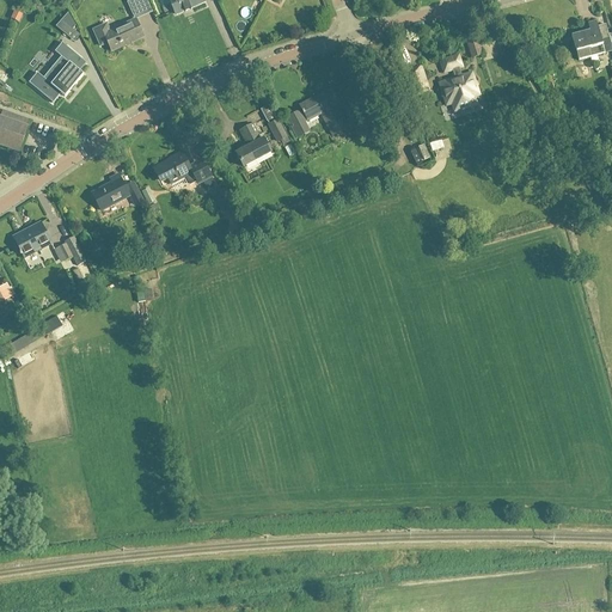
[(133,0),(127,2),(133,17),(141,13),(135,0),(133,0)]
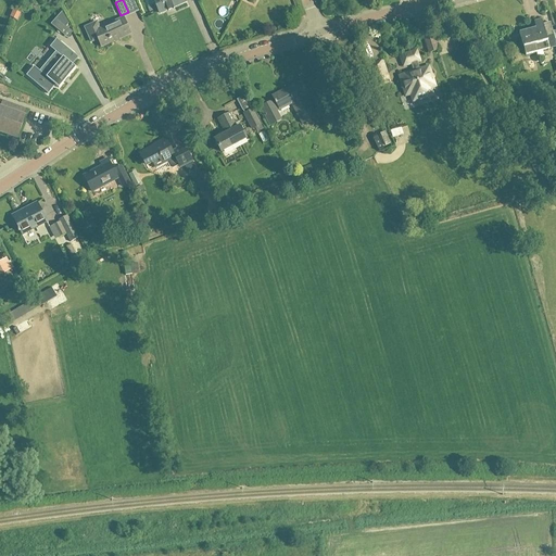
[(185,0),(153,0),(160,13),(186,2),(185,0)]
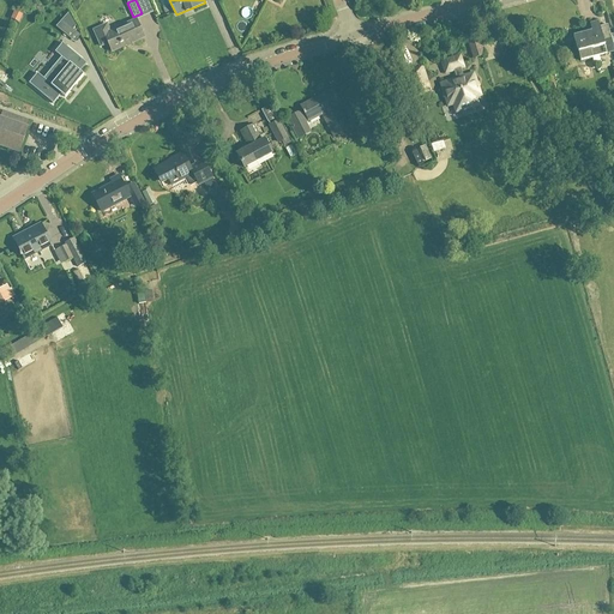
[(101,47),(108,43),(112,52),(145,37),(137,20),(107,34),(103,26),(94,30),(101,47)]
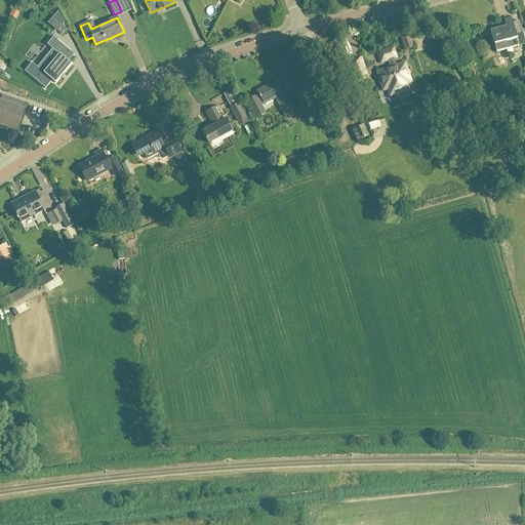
[(490,31),(496,52),(519,46),(519,44),(524,42),(519,22),(513,24),(512,18),(505,19),(507,27),(490,31)]
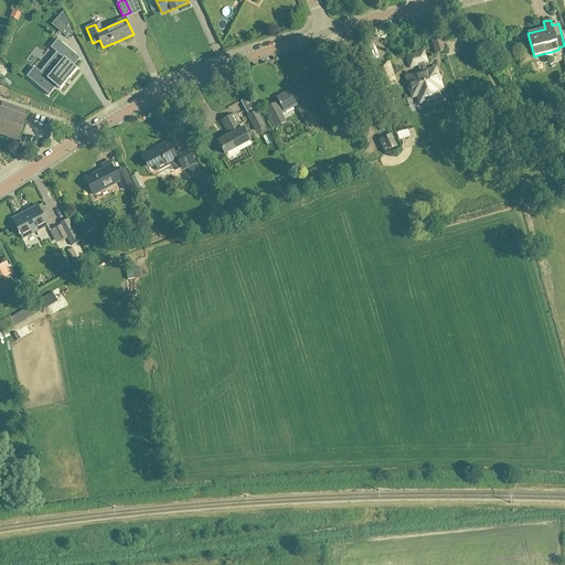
[(430,38),(432,42),(436,54),(446,51),(440,34),(430,38)]
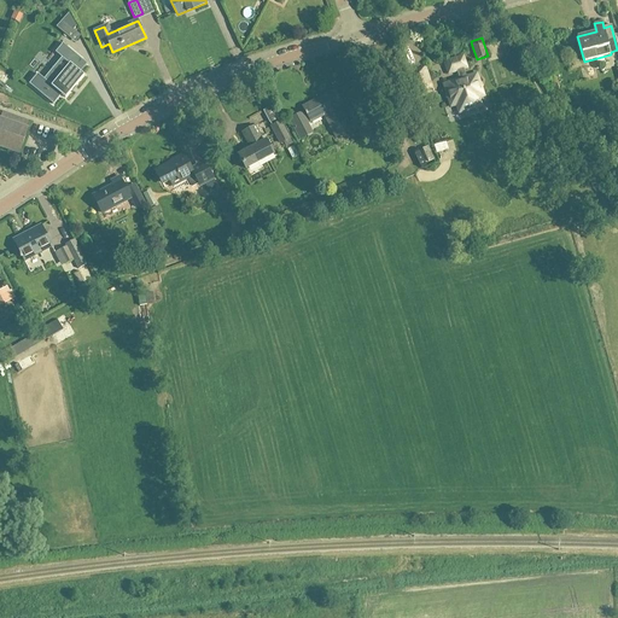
[(38,74),(29,83),(53,104),(62,94),(65,98),(85,75),(81,73),(88,64),(64,44),(56,52),(62,57),(60,57),(44,79),(38,74)]
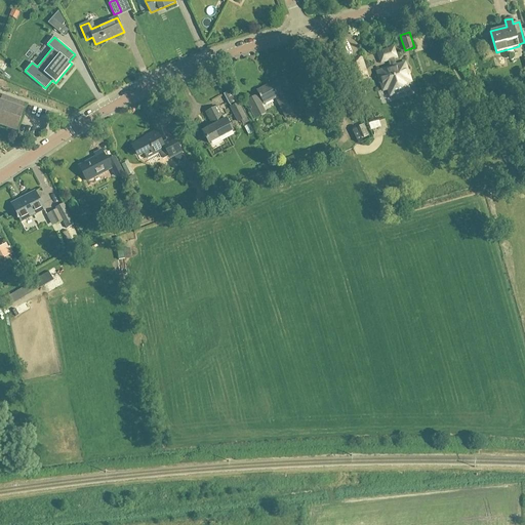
[(384,90),(388,89),(390,95),(408,89),(406,83),(410,81),(405,64),(398,66),(395,58),(397,57),(393,48),(377,53),(381,63),(387,62),(389,69),(377,72),(384,90)]
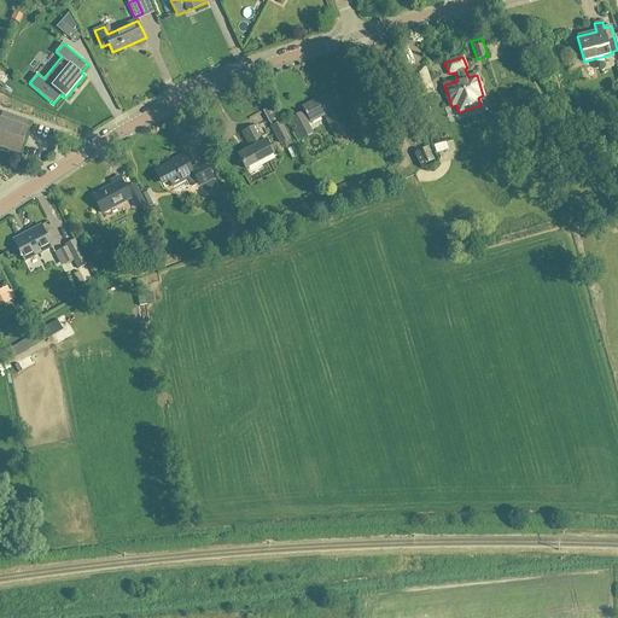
[(410,74),(419,99),(433,94),(425,69),(410,74)]
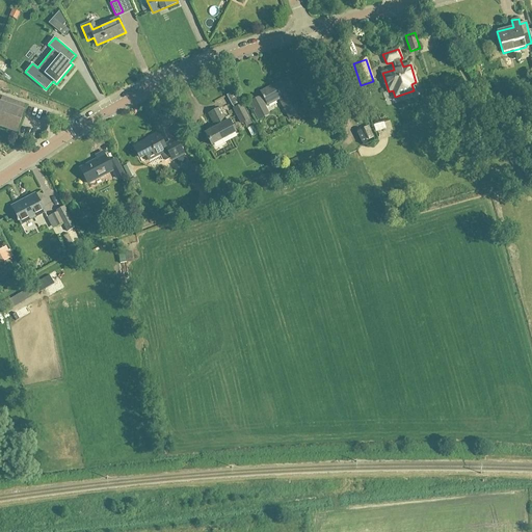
[(289,118),(306,109),(302,103),(298,105),(292,92),(295,91),(288,78),(261,91),(263,96),(249,103),(256,114),(266,108),(265,106),(267,105),(267,106),(280,100),(289,118)]
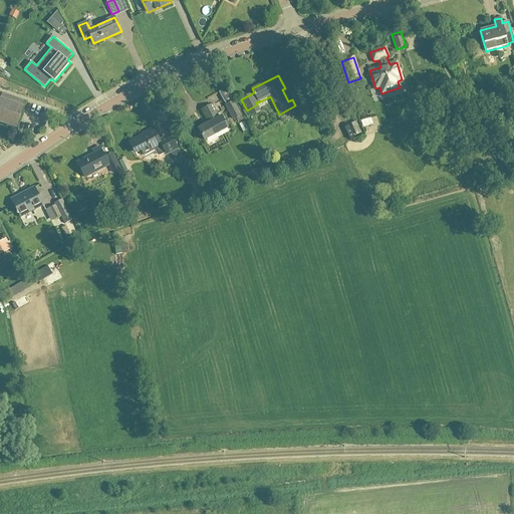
[(0,122),(16,129),(23,107),(21,107),(23,100),(2,93),(0,98),(0,122)]
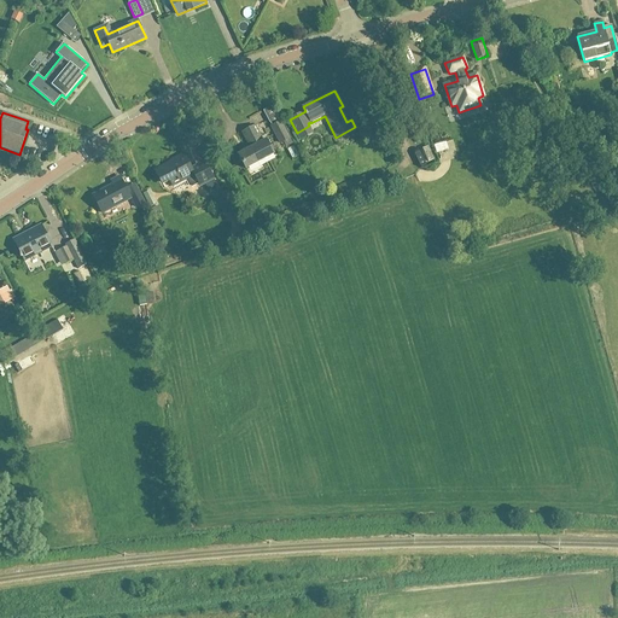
[(290,139),(285,130),(280,121),(273,124),(269,126),(280,145),(290,139)]
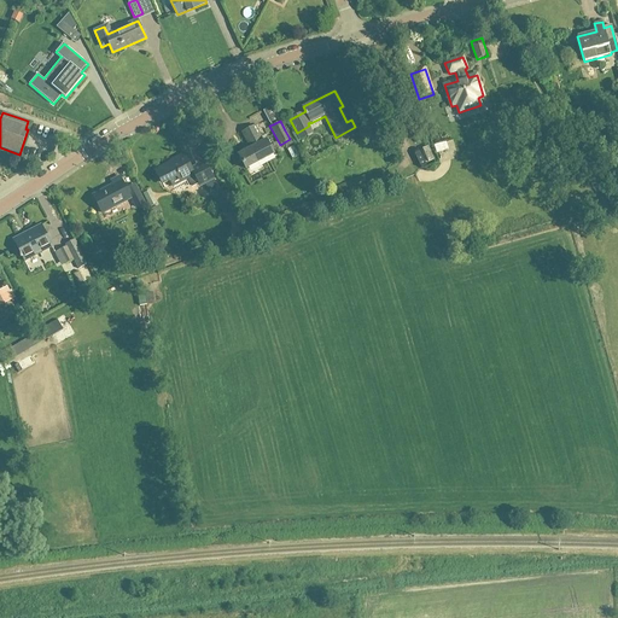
[(251,149),(238,155),(245,169),(274,155),(267,140),(263,143),(256,127),(243,133),(251,149)]
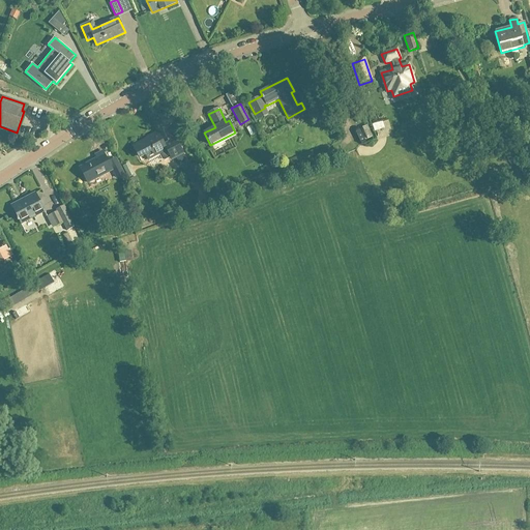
[(377,133),(387,129),(385,122),(375,125),(377,133)]
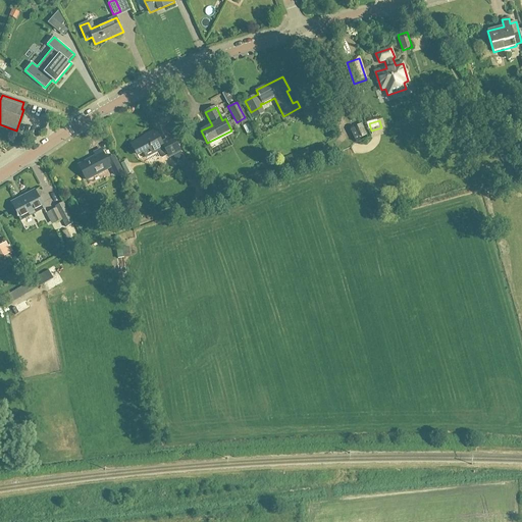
[(362,123),(357,126),(362,137),(366,135),(362,123)]
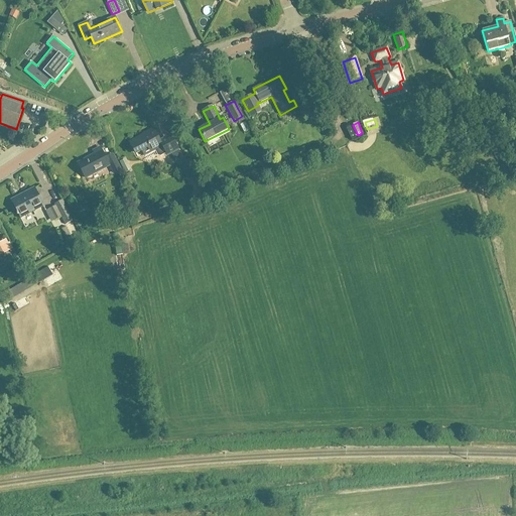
[(147,133),(136,139),(129,142),(135,152),(141,149),(144,156),(155,150),(157,155),(158,156),(160,156),(166,153),(167,155),(170,153),(178,149),(172,136),(170,134),(164,138),(159,140),(153,129),(146,132),(147,133)]
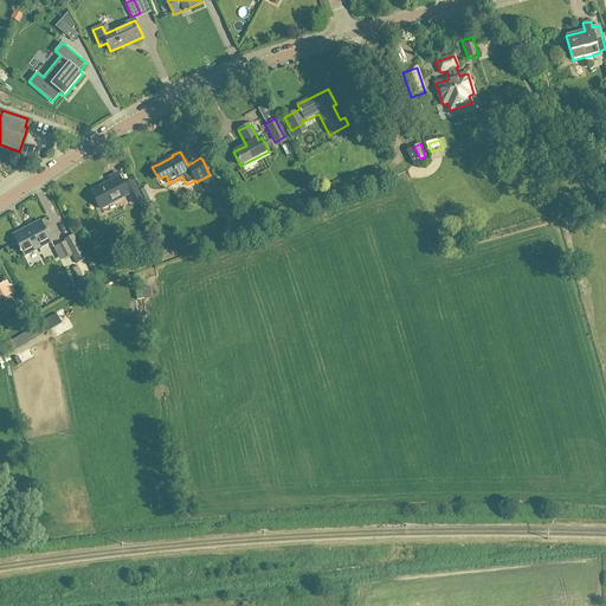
[(141,199),(131,180),(123,185),(117,173),(109,178),(111,181),(91,193),(100,210),(129,194),(134,204),(141,199)]
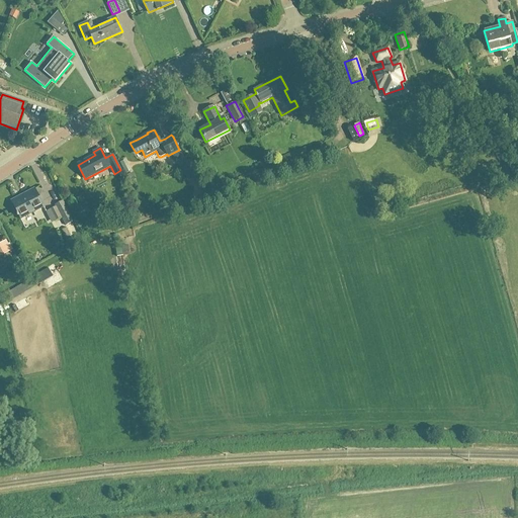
[(34,189),(11,201),(20,219),(44,206),(34,189)]
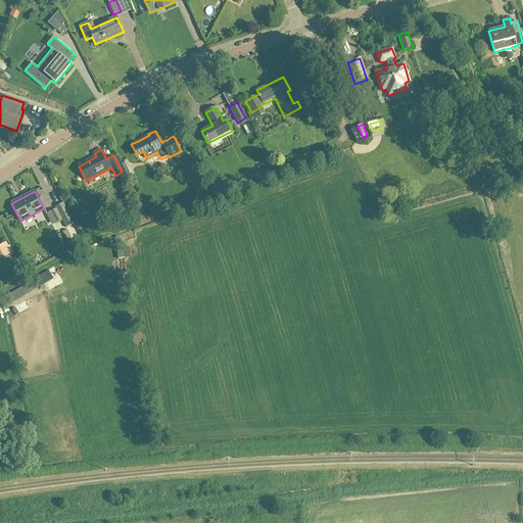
[(63,202),(59,204),(55,207),(56,208),(49,212),(54,224),(62,220),(66,227),(74,223),(63,202)]
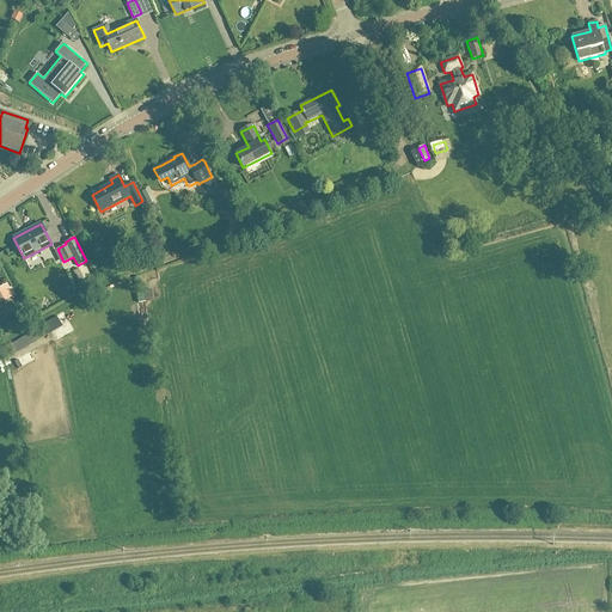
[(110,263),(96,269),(98,281),(111,276),(111,275),(114,274),(110,263)]
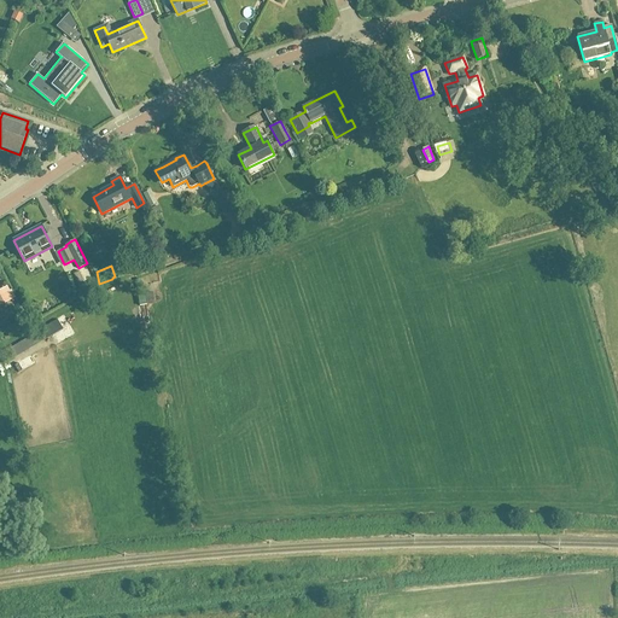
[(7,304),(17,299),(11,287),(1,292),(7,304)]
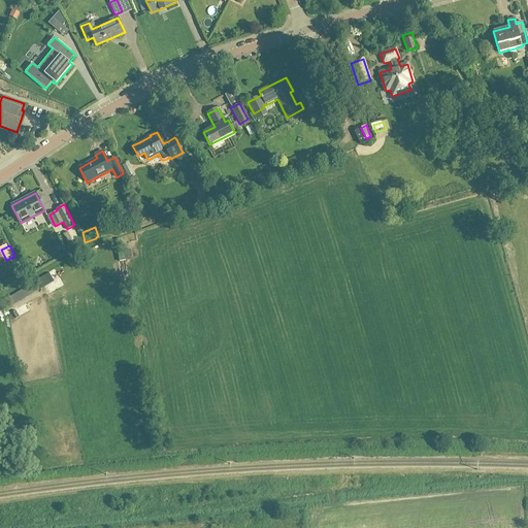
[(34,284),(5,300),(9,307),(37,290),(34,284)]
